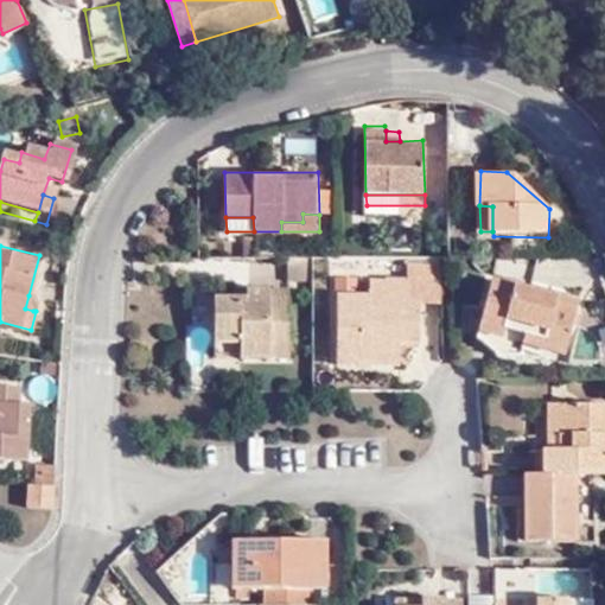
[(292,281),(317,282),(317,258),(292,258),(292,281)]
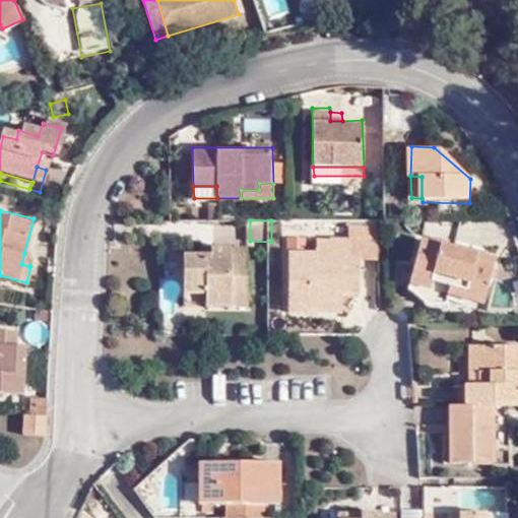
[(312,302),(343,301),(344,293),(362,293),(360,257),(377,257),(378,231),(373,224),(350,223),(349,241),(318,242),(318,252),(287,252),(289,313),(312,314),(312,302)]
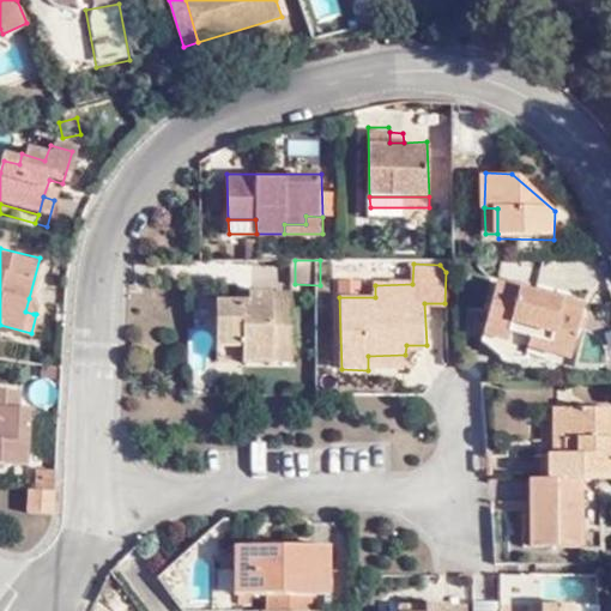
[(581,355),(581,280),(490,280),(488,349),(514,362),(515,340),(538,339),(537,355),(581,355)]
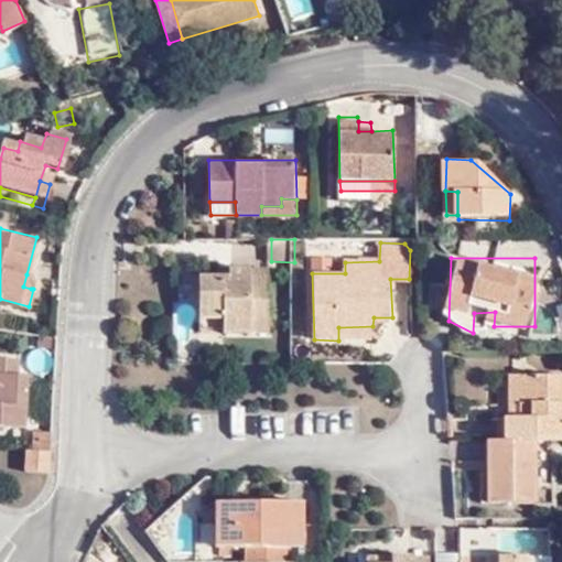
[(224,268),(224,281),(237,282),(238,269),(224,268)]
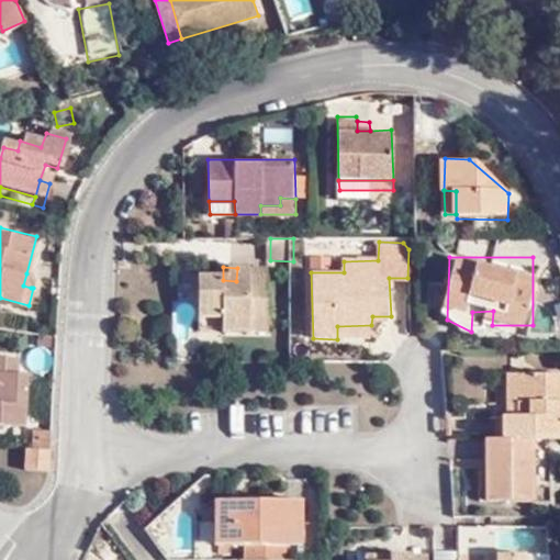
[(258,321),(275,321),(275,268),(237,268),(236,281),(223,280),(206,280),(205,318),(226,318),(226,328),(226,335),(258,336),(258,321)]
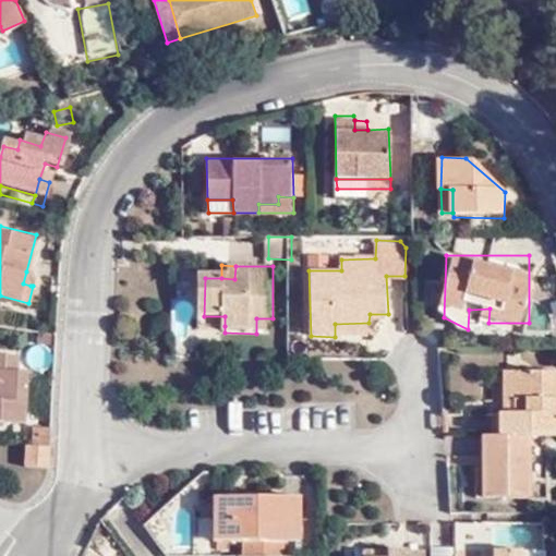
[(26,272),(23,283),(31,286),(34,274),(26,272)]
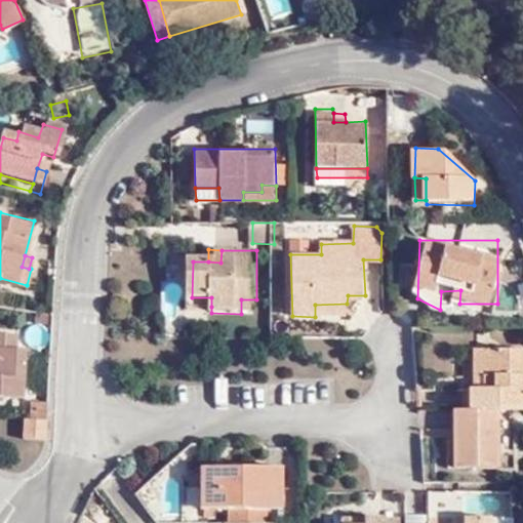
[(192,306),(211,307),(211,297),(192,297),(192,306)]
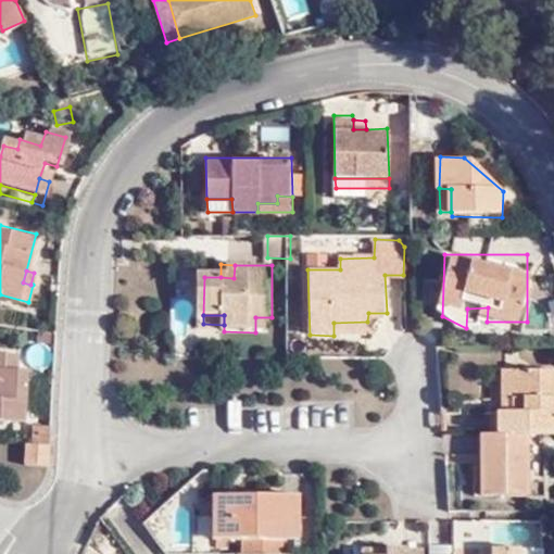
[(271,332),(272,317),(255,317),(255,332),(271,332)]
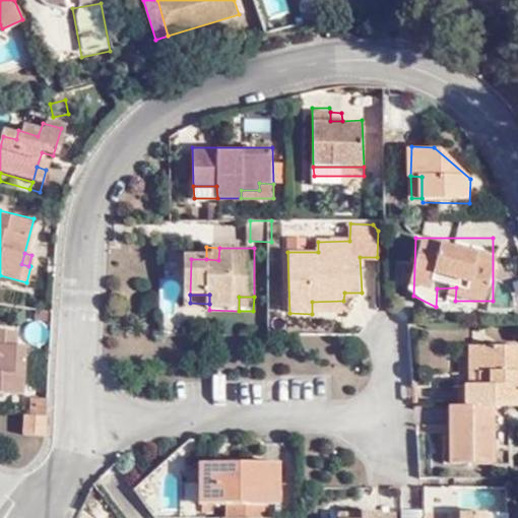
[(343,312),(343,301),(312,302),(312,314),(343,312)]
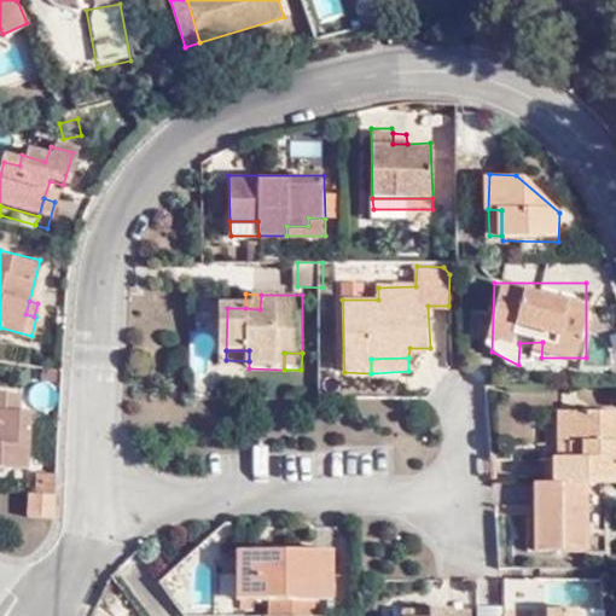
[(0,466),(18,469),(24,414),(18,414),(21,405),(12,404),(12,396),(0,394),(0,466)]
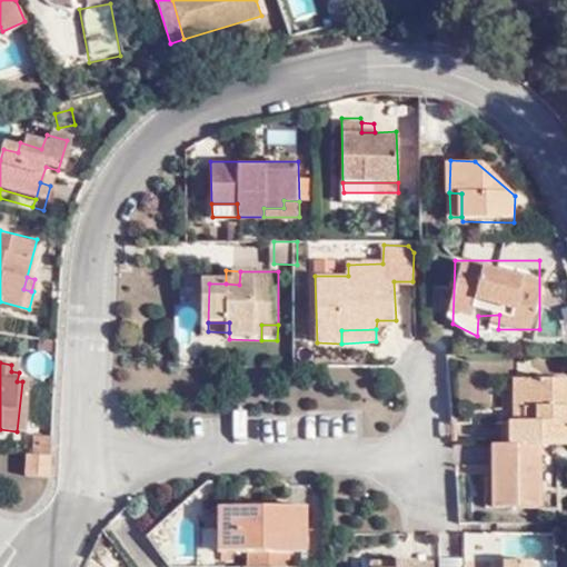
[(503,441),(540,441),(566,440),(566,379),(510,379),(511,410),(520,410),(520,423),(498,423),(498,441),(503,441)]
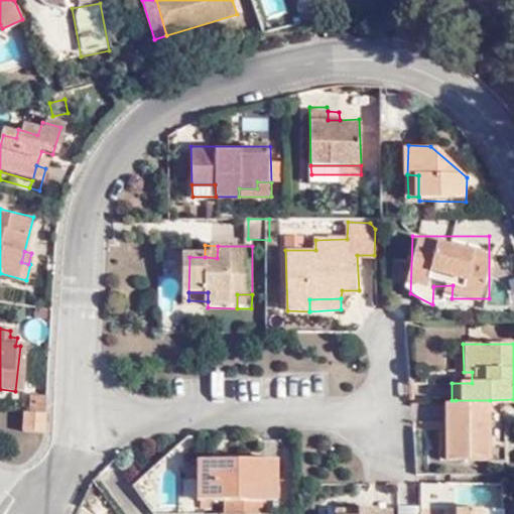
[(28,409),(45,410),(46,392),(29,391),(28,409)]
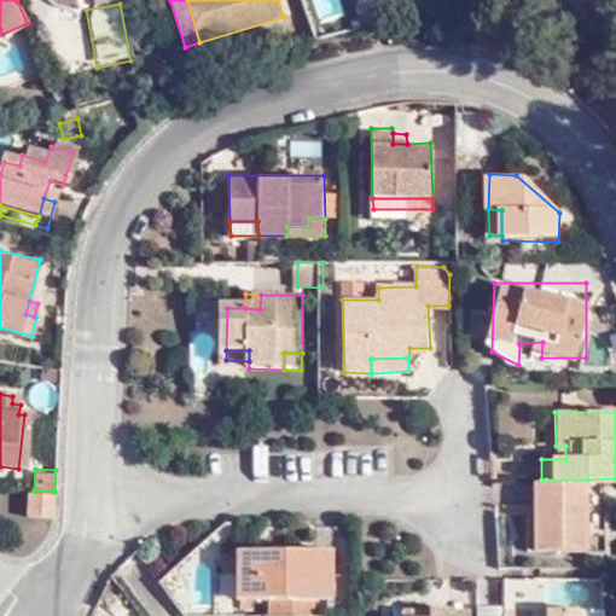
[(541,480),(532,480),(532,551),(545,551),(546,480),(541,480)]
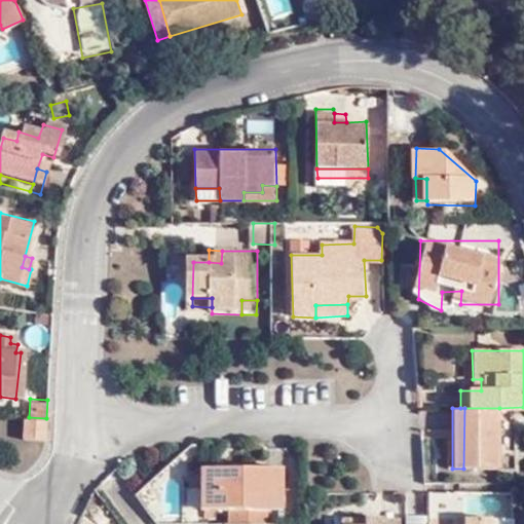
[(499,408),(464,408),(463,469),(498,469),(499,408)]
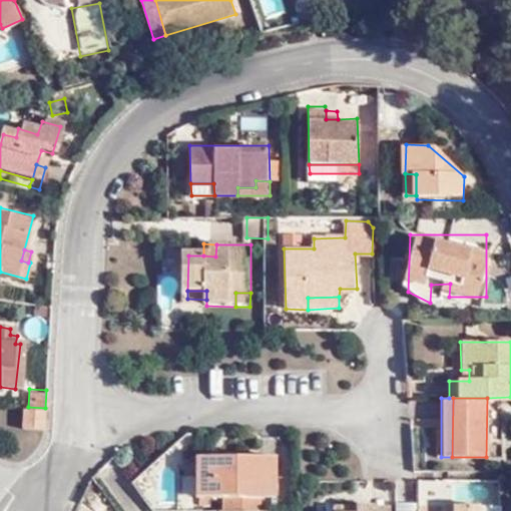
[(24,427),(44,428),(45,408),(28,407),(25,407),(24,427)]
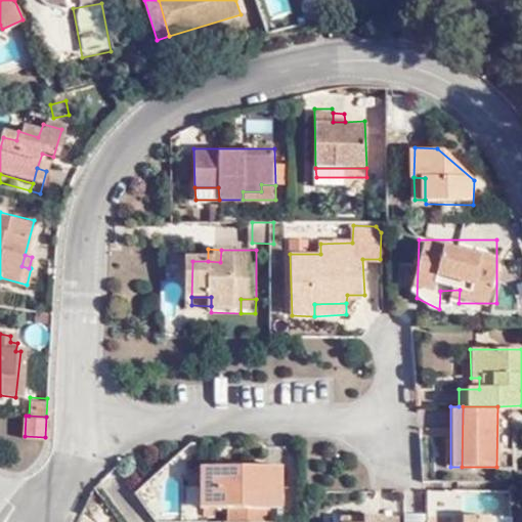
[(238,505),(238,520),(242,520),(268,520),(271,520),(270,504),(286,504),(285,459),(223,458),(223,473),(210,474),(211,503),(214,504),(226,505),(238,505)]
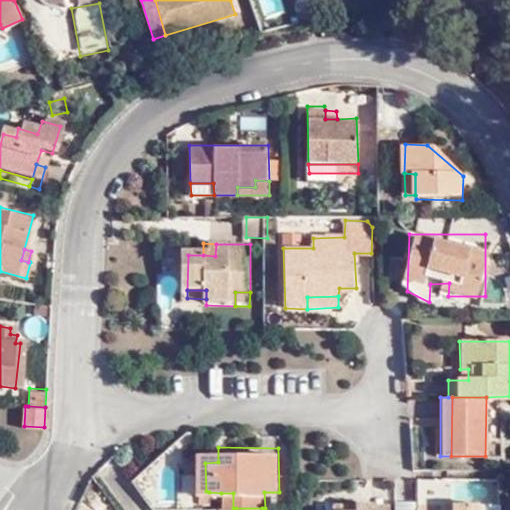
[(205,447),(205,463),(218,462),(218,447),(205,447)]
